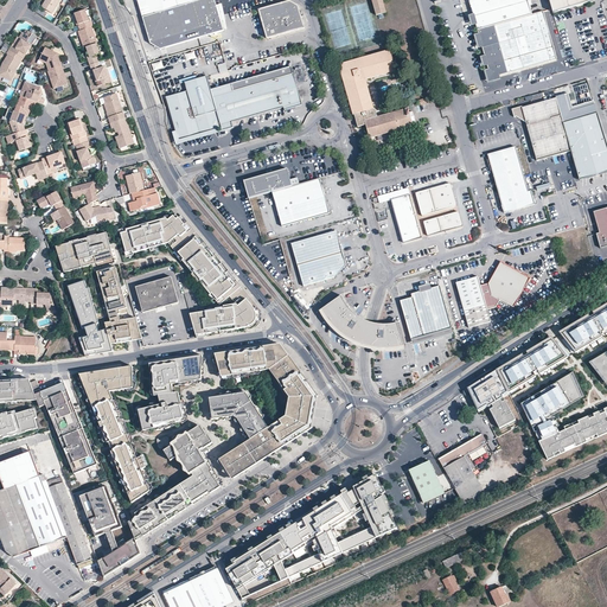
[(44,0),(44,2),(40,8),(51,14),(59,0),(44,0)]
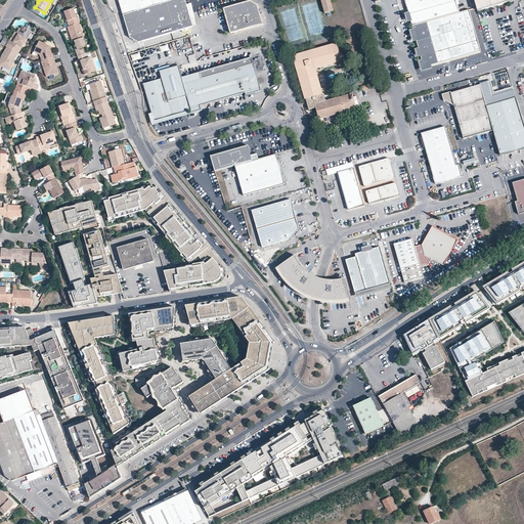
[(184,0),(118,0),(129,38),(138,43),(192,28),(184,0)]
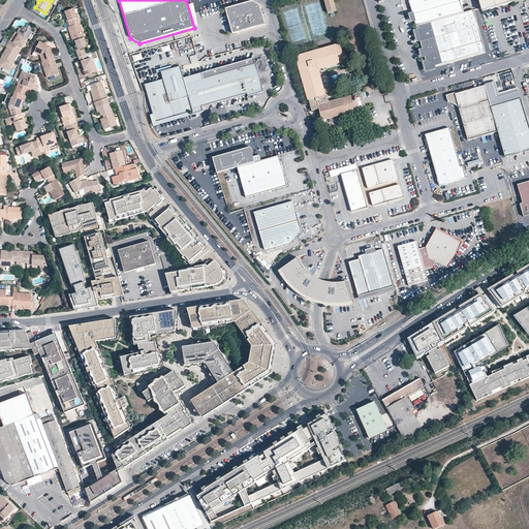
[(323,0),(329,13),(337,11),(333,0),(323,0)]
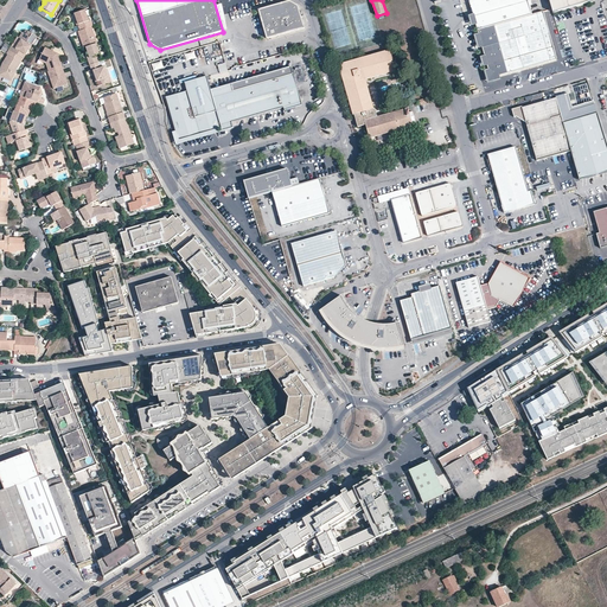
[(489,27),(494,26),(532,14),(528,0),(474,0),(470,1),(473,16),(477,29),(478,31),(489,27)]
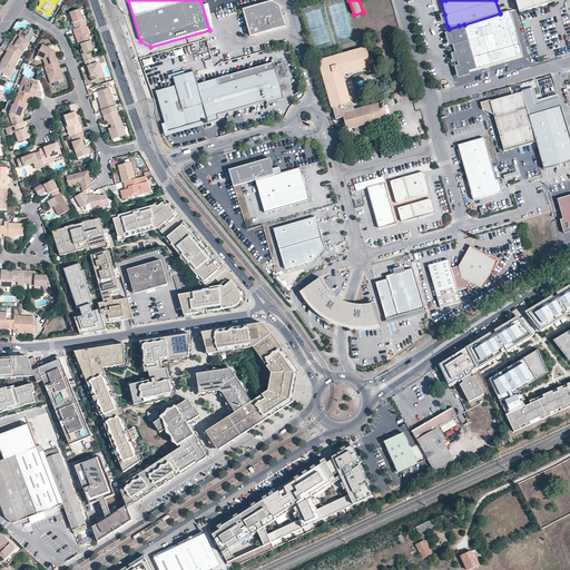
[(514,0),(518,9),(519,12),(557,1),(556,0),(514,0)]
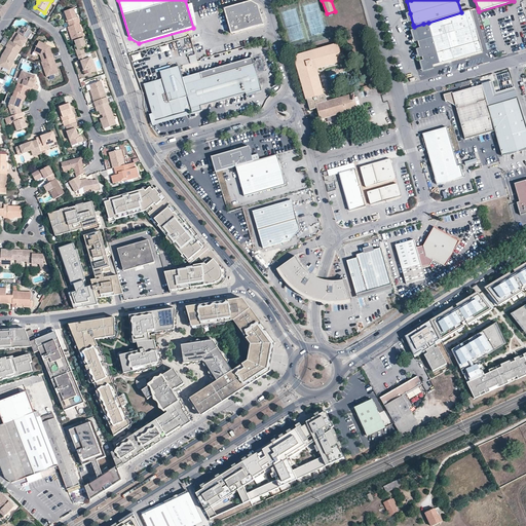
[(263,25),(258,5),(251,2),(224,9),(231,34),(263,25)]
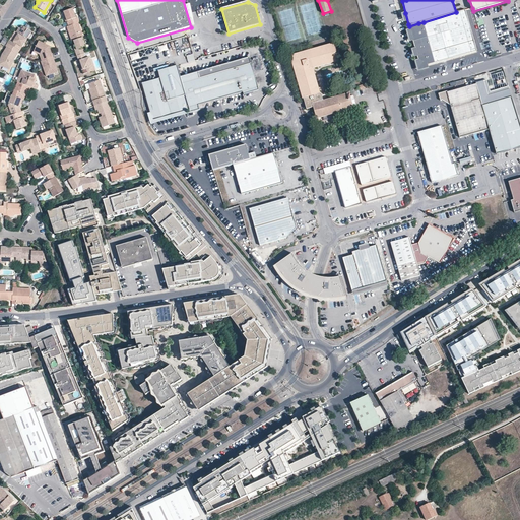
[(65,15),(66,18),(64,18),(65,22),(67,22),(68,27),(77,23),(79,23),(77,18),(76,18),(73,9),(64,12),(65,15)]
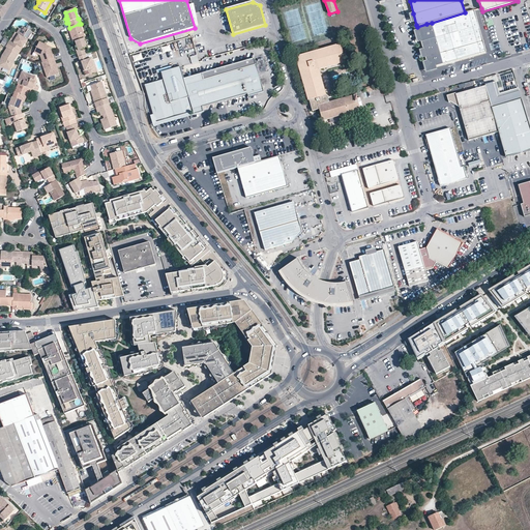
[(487,52),(475,10),(465,12),(432,23),(427,24),(417,27),(418,31),(421,43),(423,50),(425,59),(427,62),(428,65),(432,67),(435,66),(439,65),(444,64),(487,52)]
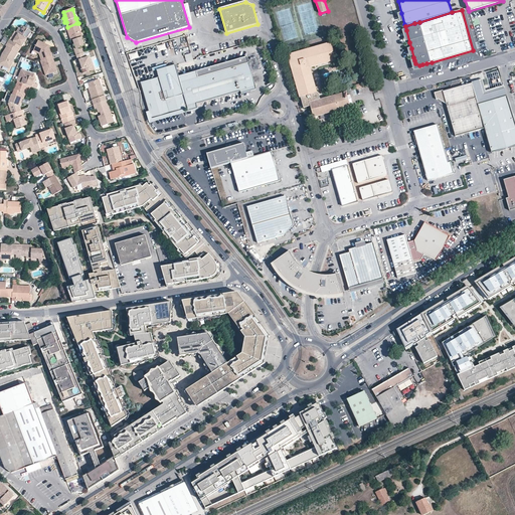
[(67,31),(68,31),(70,35),(68,36),(70,42),(72,41),(81,38),(82,38),(76,23),(67,27),(65,27),(67,31)]
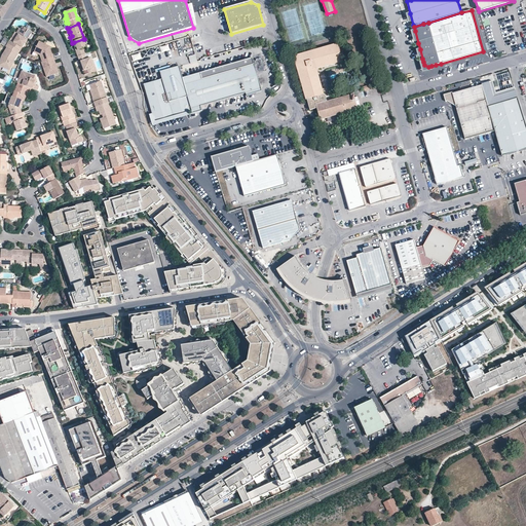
[(21,31),(19,35),(13,42),(10,40),(7,44),(17,50),(20,52),(21,50),(31,33),(27,31),(25,33),(22,32),(21,31)]
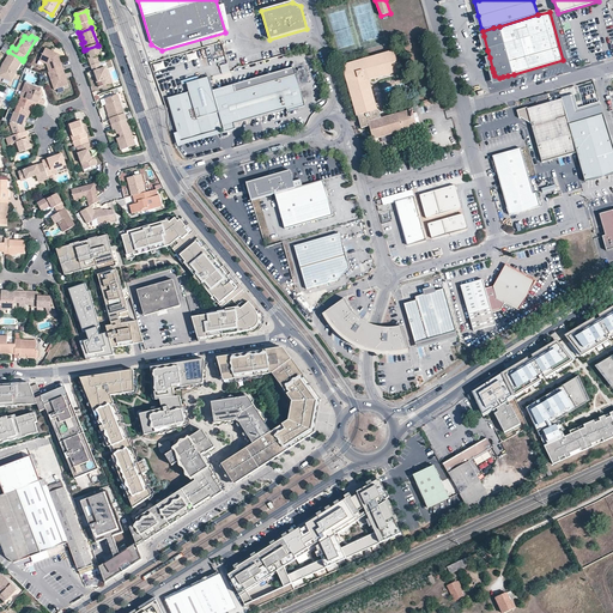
[(487,50),(484,36),(478,37),(481,52),(487,50)]
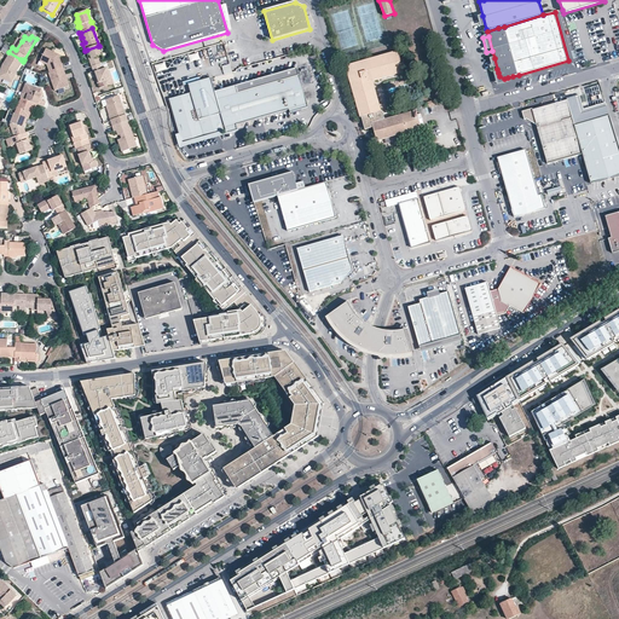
[(87,50),(90,57),(91,61),(90,62),(92,68),(100,64),(98,58),(102,57),(98,46),(87,50)]
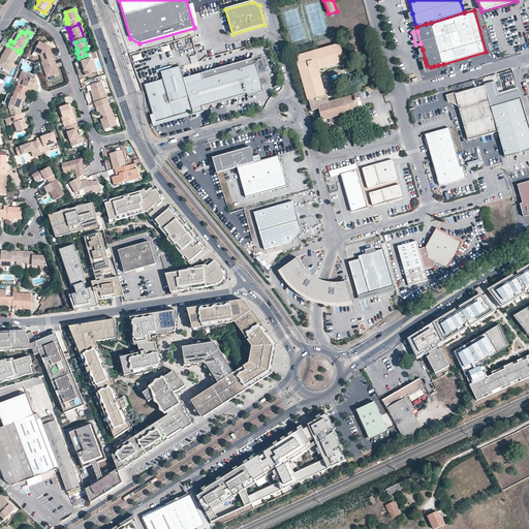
[(39,58),(40,60),(44,58),(45,62),(54,59),(50,48),(38,41),(33,53),(39,56),(39,58)]
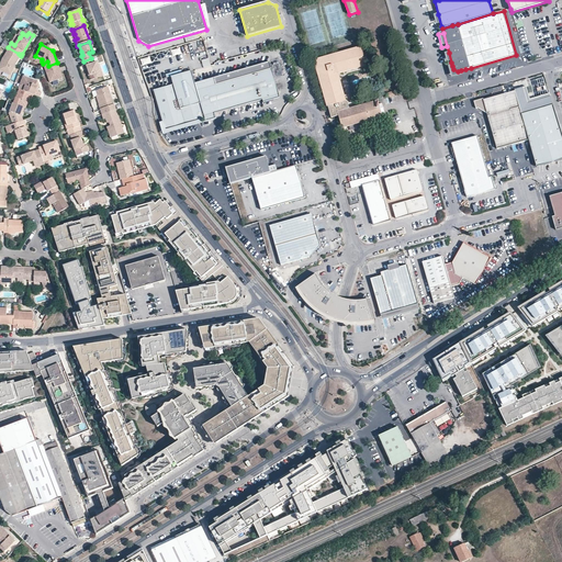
[(318,77),(323,91),(327,107),(328,107),(332,117),(338,115),(343,127),(358,123),(383,116),(382,112),(385,111),(382,103),(380,103),(379,100),(371,102),(350,108),(348,101),(347,101),(346,98),(339,74),(367,66),(364,57),(363,54),(367,49),(366,48),(362,49),(361,46),(314,59),(315,63),(318,77)]
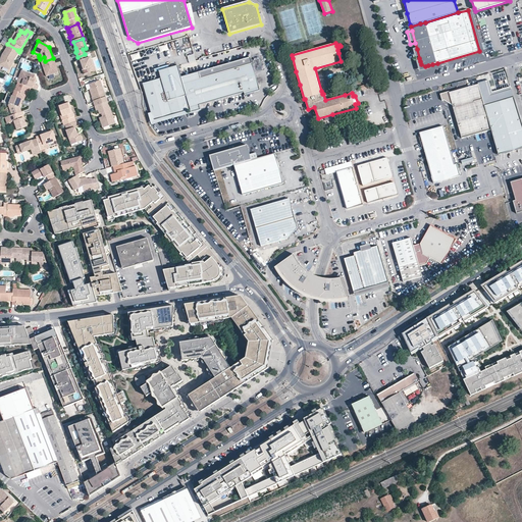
[(6,49),(4,53),(2,57),(0,60),(0,67),(9,71),(14,60),(17,55),(15,53),(17,50),(7,44),(5,48),(6,49)]
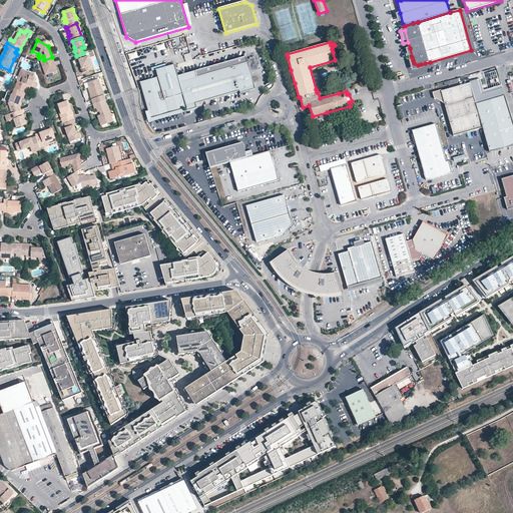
[(164,44),(146,48),(148,54),(165,50),(164,44)]
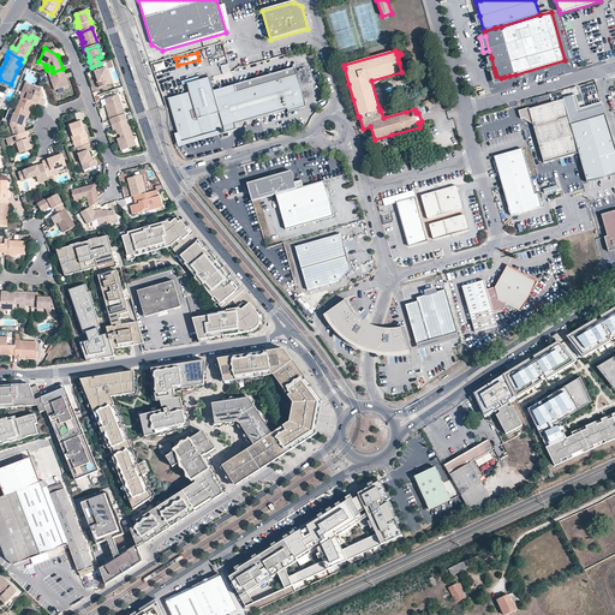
[(94,76),(96,76),(99,84),(97,84),(99,89),(103,88),(102,83),(109,81),(107,72),(106,70),(102,71),(100,64),(91,67),(94,76)]
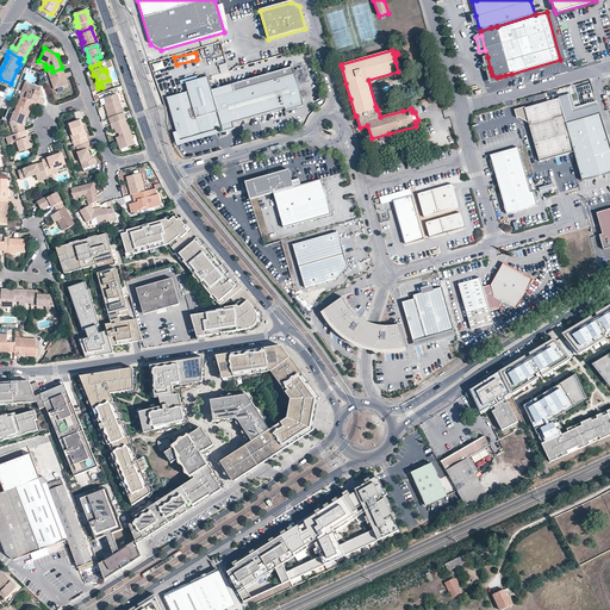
[(226,63),(218,66),(222,74),(229,72),(226,63)]
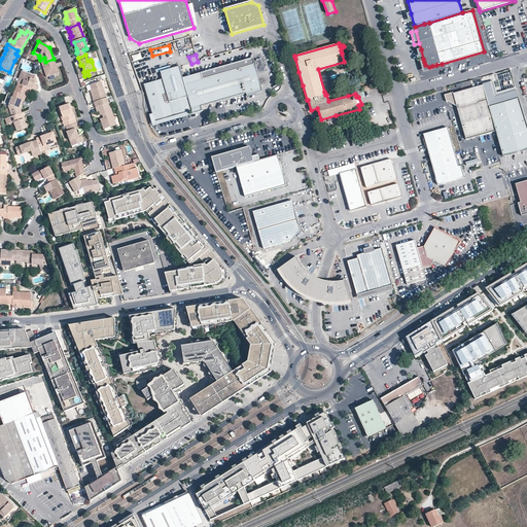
[(41,63),(45,78),(59,73),(54,59),(45,62),(41,63)]
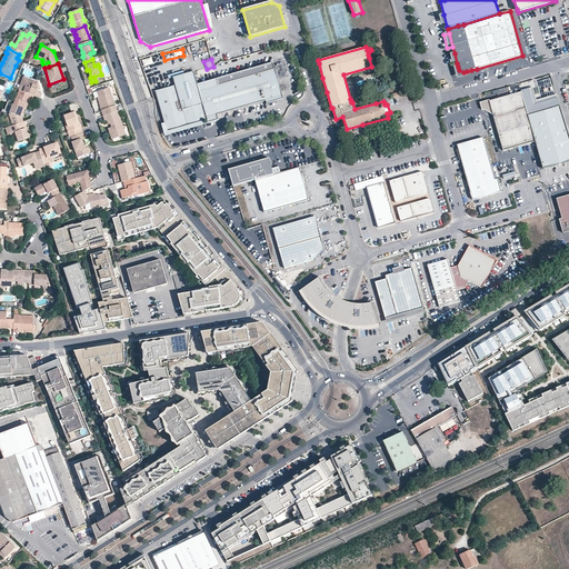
[(282,101),(275,71),(272,66),(216,81),(226,115),(266,103),(266,106),(282,101)]
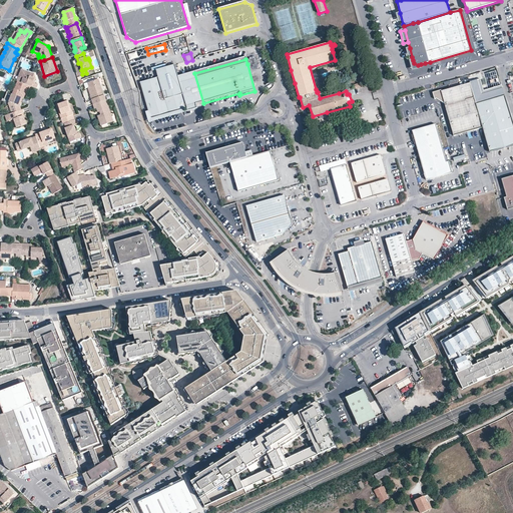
[(422,69),(421,64),(418,65),(414,63),(413,60),(408,61),(411,72),(422,69)]
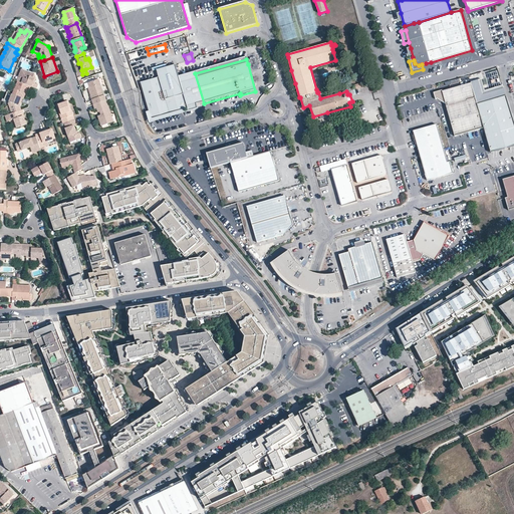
[(169,114),(172,110),(174,111),(177,110),(178,108),(182,110),(188,109),(188,112),(197,109),(196,105),(204,103),(197,79),(195,73),(192,73),(178,77),(175,66),(157,71),(159,78),(141,83),(143,89),(149,112),(158,117),(169,114)]
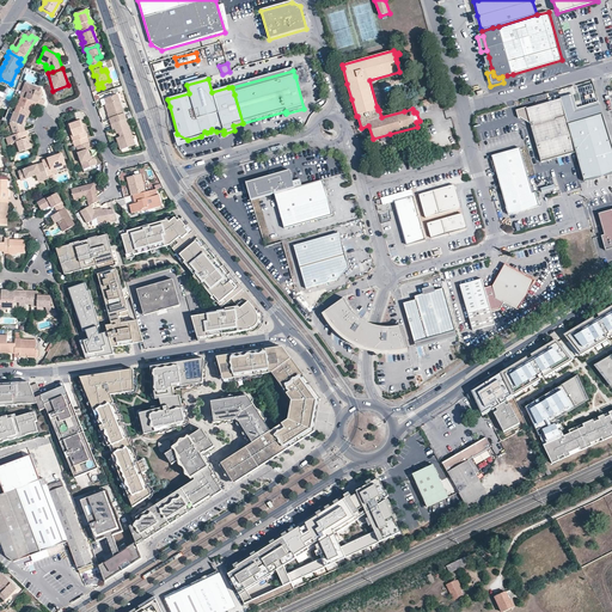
[(38,101),(41,95),(37,93),(38,90),(25,84),(22,92),(24,92),(22,99),(36,104),(42,106),(44,102),(38,101)]
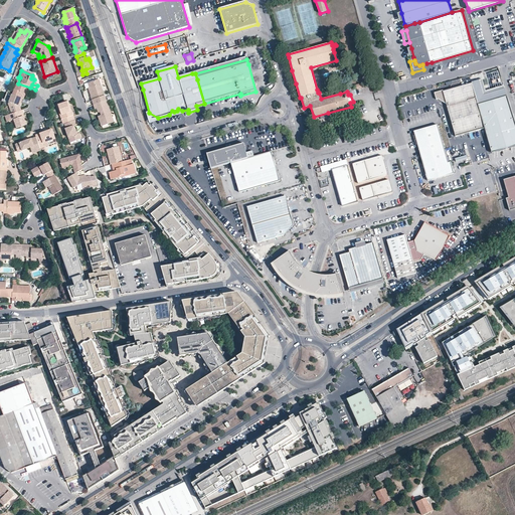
[(89,84),(90,89),(93,97),(91,98),(94,106),(106,102),(99,81),(89,84)]
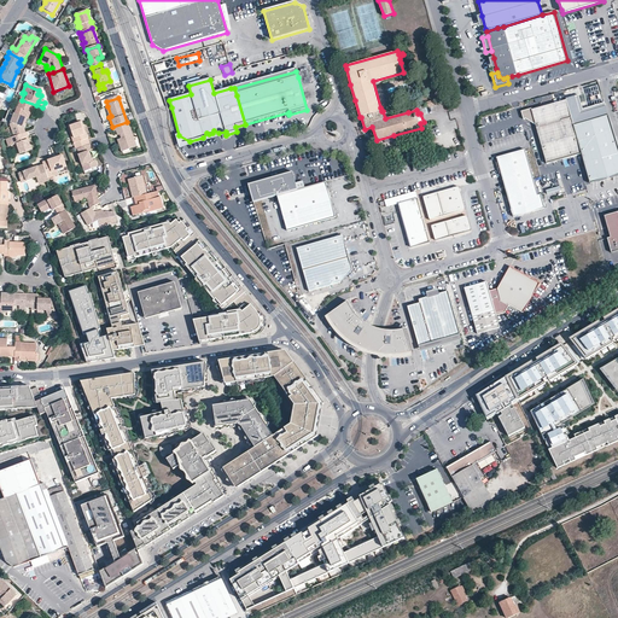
[(27,120),(28,120),(31,111),(34,111),(36,105),(22,100),(21,99),(15,115),(27,120)]
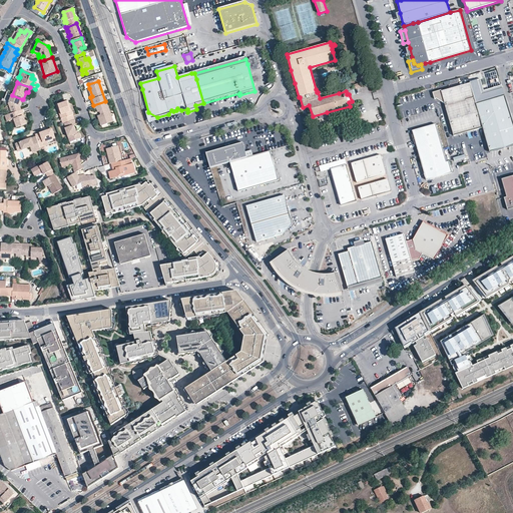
[(476,104),(505,95),(503,88),(481,94),(477,82),(470,84),(476,104)]
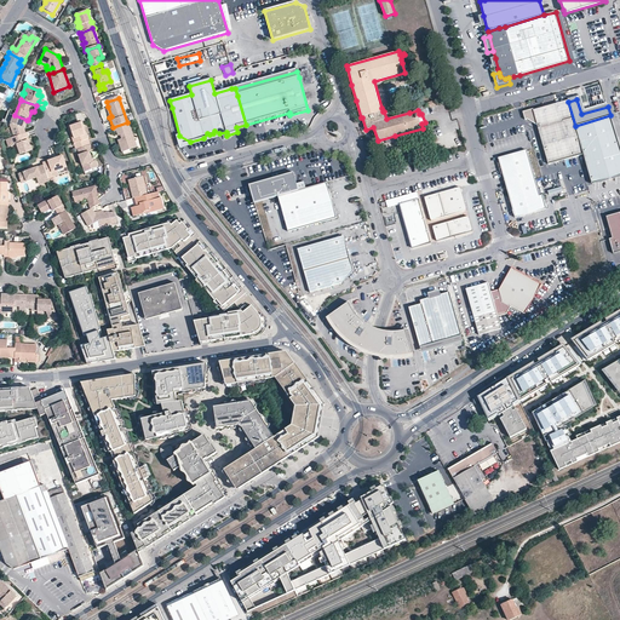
[(549,166),(584,155),(575,126),(568,102),(534,112),(549,166)]
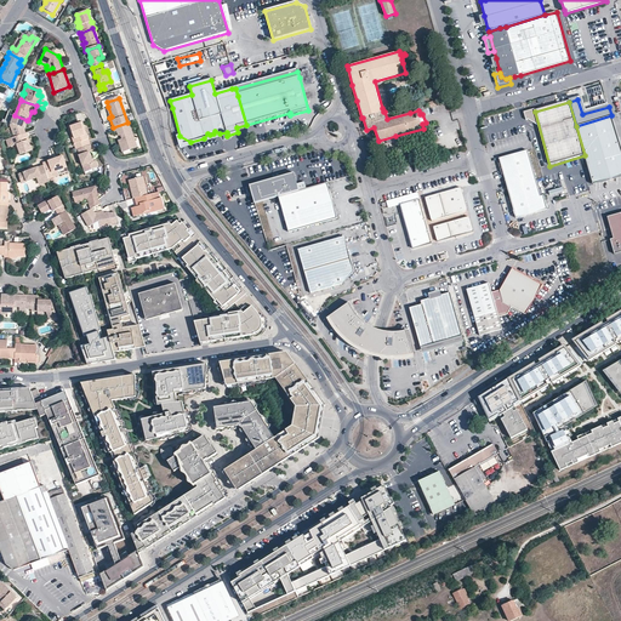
[(15,115),(11,124),(15,126),(12,132),(15,138),(24,135),(23,129),(21,129),(23,125),(24,125),(27,120),(15,115)]
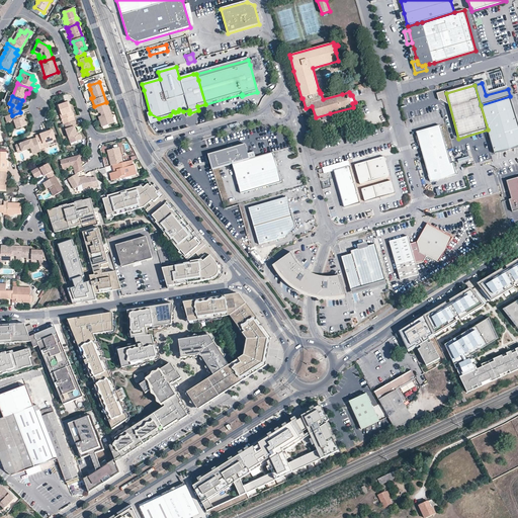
[(495,154),(517,146),(517,122),(517,118),(510,96),(481,105),(488,130),(492,145),(495,154)]
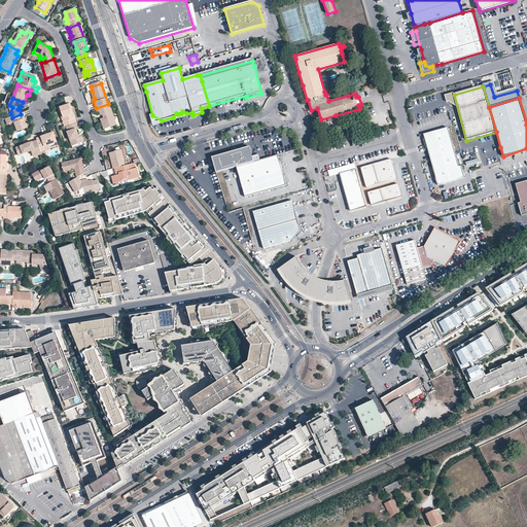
[(101,116),(103,115),(104,120),(104,124),(101,124),(103,130),(106,129),(109,130),(116,128),(108,104),(96,108),(97,113),(100,112),(101,116)]
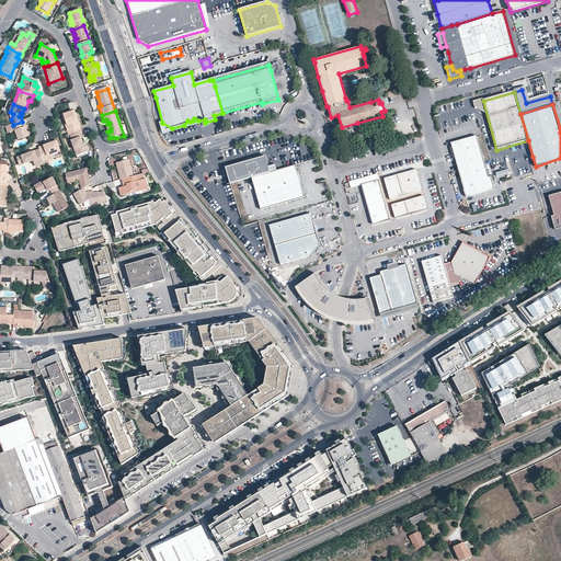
[(67,126),(71,125),(72,129),(66,132),(68,137),(69,136),(81,133),(77,121),(76,121),(75,117),(76,117),(73,112),(63,115),(67,126)]
